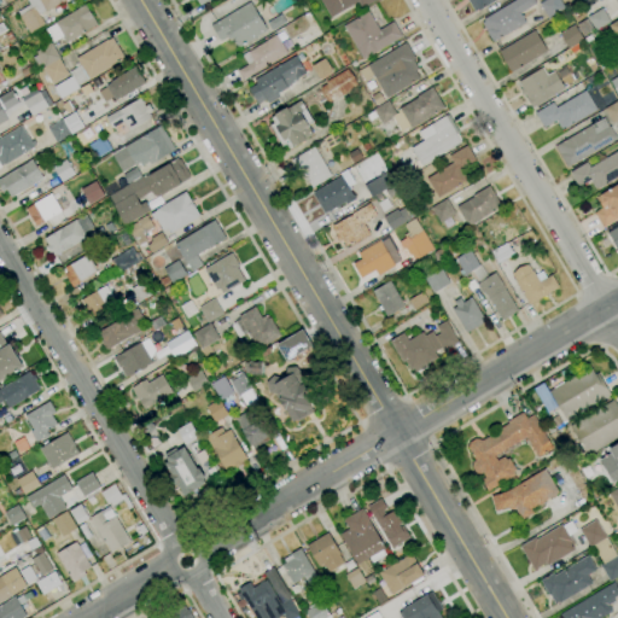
[(29,34),(19,16),(17,12),(29,5),(25,0),(66,0),(46,12),(46,11),(39,15),(45,24),(29,34)]
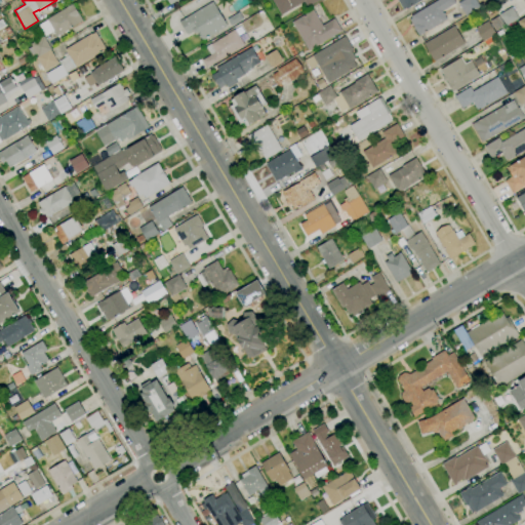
[(281,15),(272,0),(318,0),(308,7),(304,2),(281,15)]
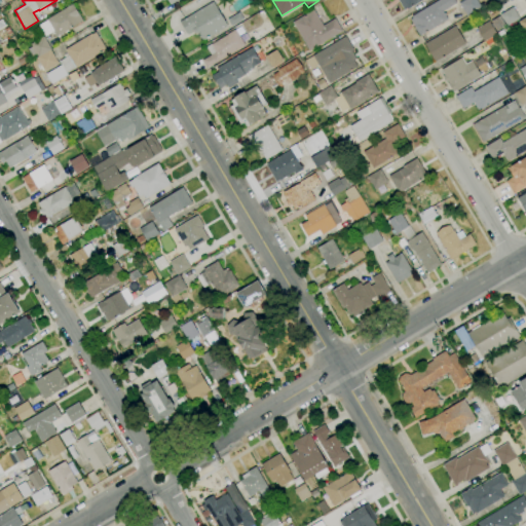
[(404,10),(398,0),(423,0),(422,1),(422,0),(408,9),(407,8),(404,10)]
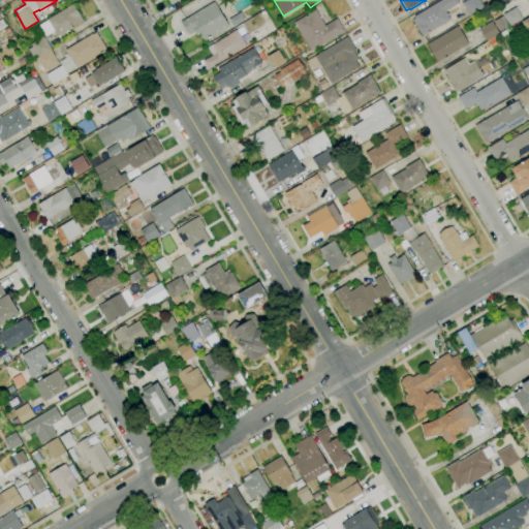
[(422,36),(416,26),(412,20),(414,18),(414,17),(441,0),(457,0),(459,3),(445,11),(450,19),(422,36)]
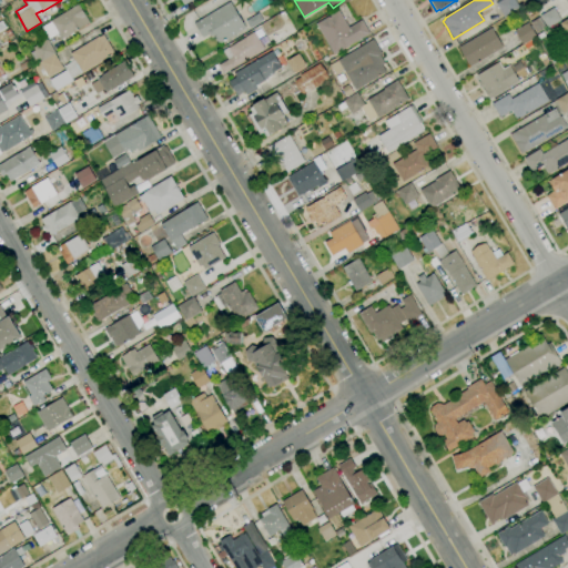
[(504,18),(496,3),(500,0),(515,0),(520,8),(504,18)]
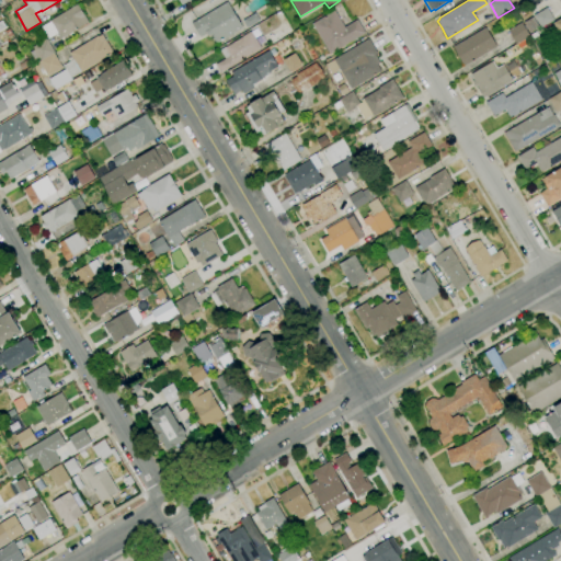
[(217,43),(217,42),(216,43),(210,35),(208,36),(206,33),(199,37),(192,23),(227,1),(242,27),(217,43)]
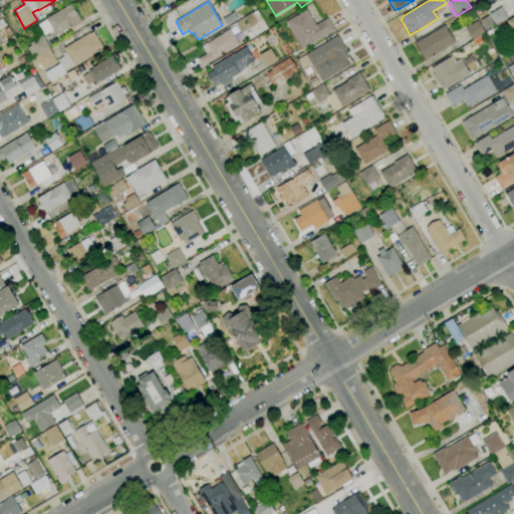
[(55,36),(51,31),(44,35),(37,25),(45,20),(45,19),(64,7),(70,3),(80,20),(74,24),(75,26),(69,30),(68,28),(55,36)]
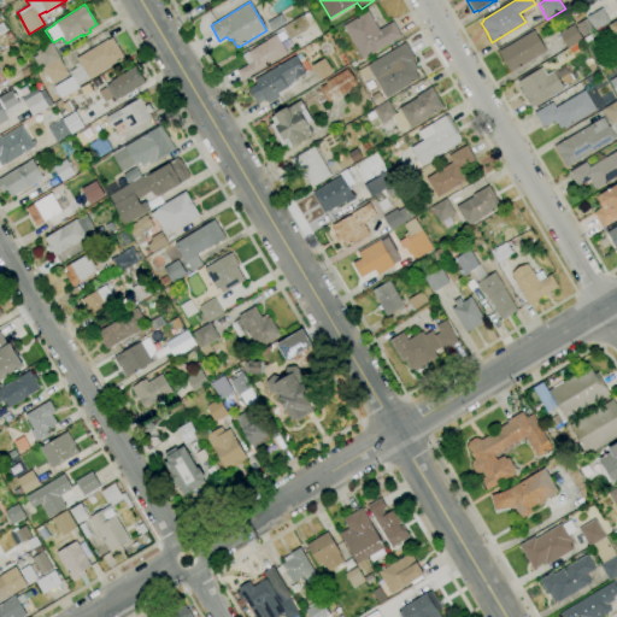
[(587,17),(601,9),(610,22),(595,30),(587,17)]
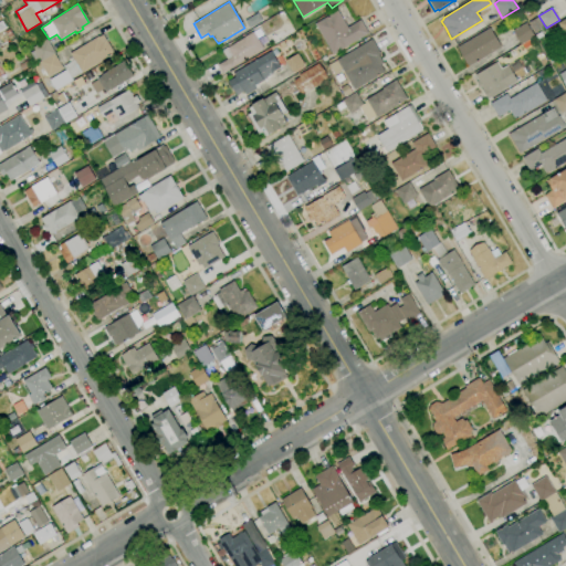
[(333,54),(314,24),(337,11),(347,28),(360,20),(368,33),(333,54)]
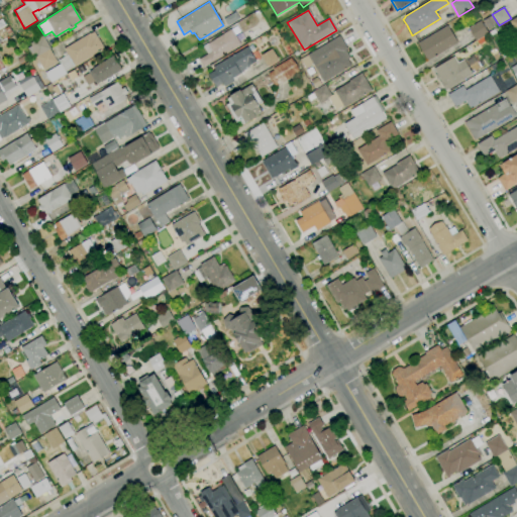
[(516,35),(516,15),(508,20),(516,35)]
